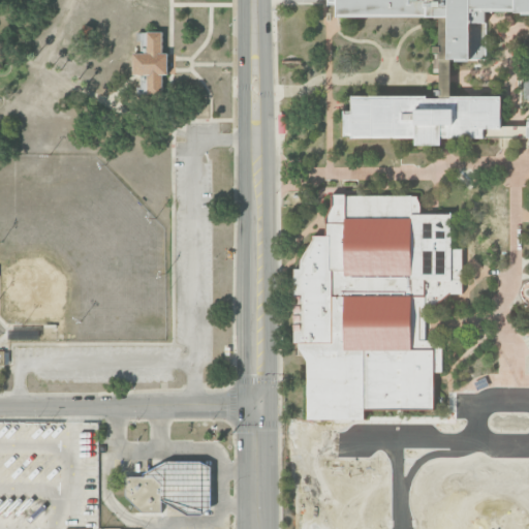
[(338,19),(338,1),(331,1),(331,0),(528,0),(528,13),(489,13),(489,58),(454,58),(450,58),(442,58),(439,58),(439,54),(439,19),(338,19)]
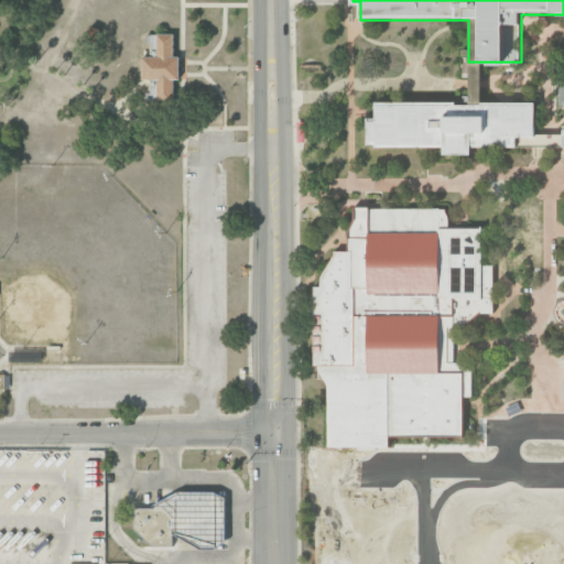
[(151,36),(174,35),(175,55),(181,55),(181,79),(175,79),(175,96),(152,96),(152,78),(145,78),(145,56),(151,55),(151,36)]
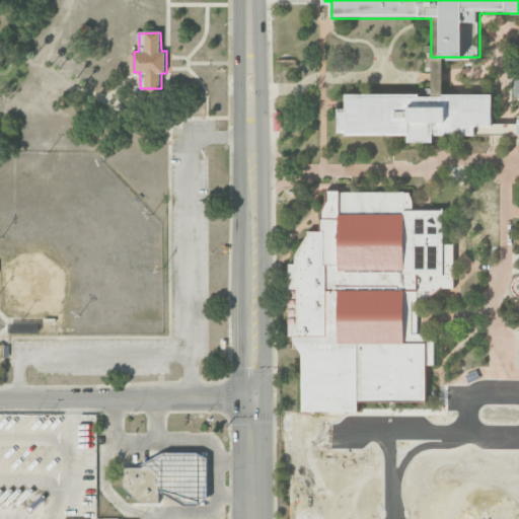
[(431,57),(434,57),(442,57),(442,77),(442,94),(432,94),(431,77),(431,57)]
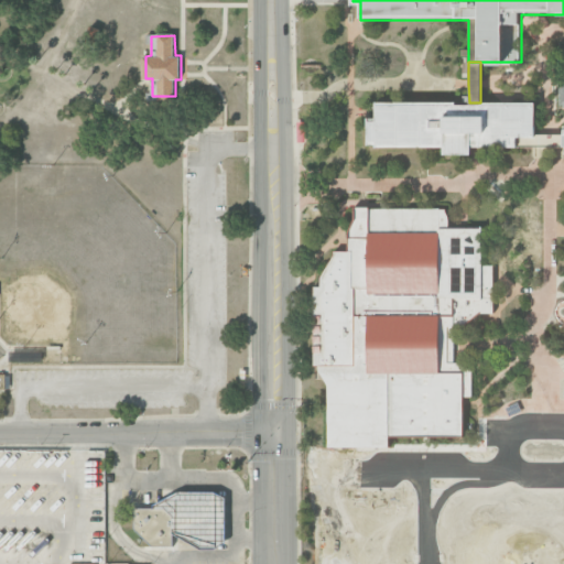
[(375,102),(469,102),(480,102),(484,102),(533,102),(533,134),(533,147),(528,147),(475,147),(472,147),(472,152),(445,152),(445,144),(368,145),(368,118),(375,118),(375,112),(375,102)]
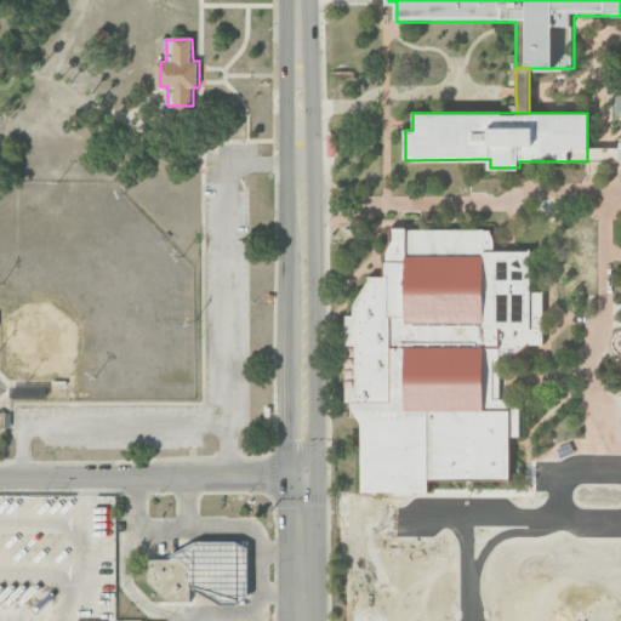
[(587,148),(603,148),(620,148),(620,161),(604,161),(587,161),(587,148)]
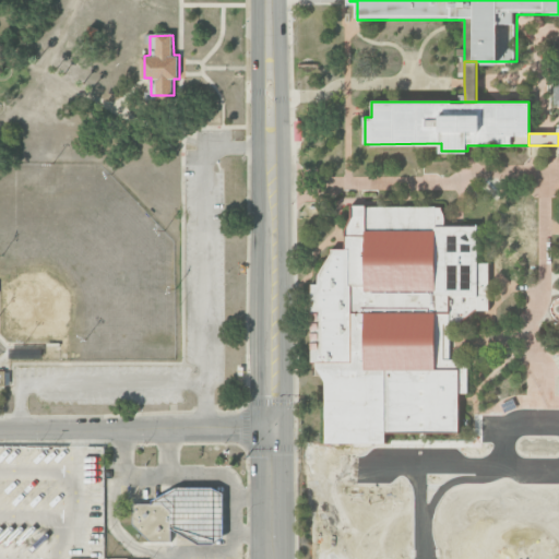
[(324,443),(385,442),(385,435),(460,432),(458,359),(450,360),(449,316),(489,314),(488,263),(477,263),(477,226),(443,226),(443,205),(347,207),(348,249),(323,249),(324,285),(311,285),(312,363),(323,363),(324,443)]
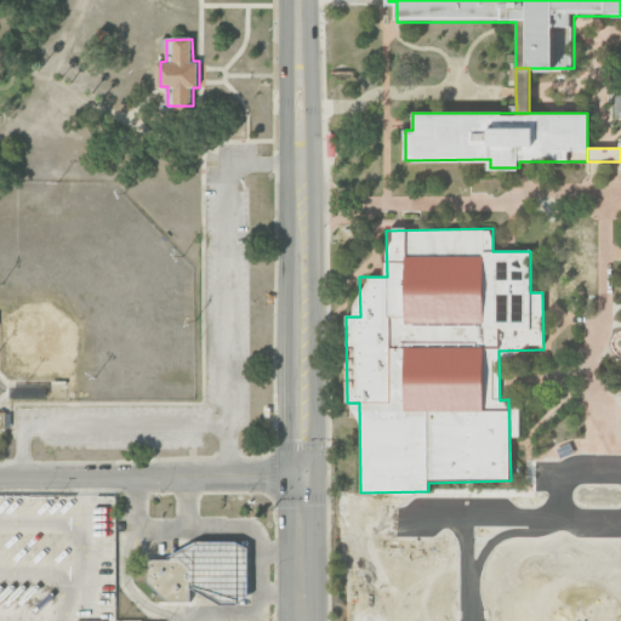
[(170,556),(197,542),(237,541),(250,548),(250,599),(238,605),(221,605),(191,586),(191,568),(182,559),(170,559),(170,556)]
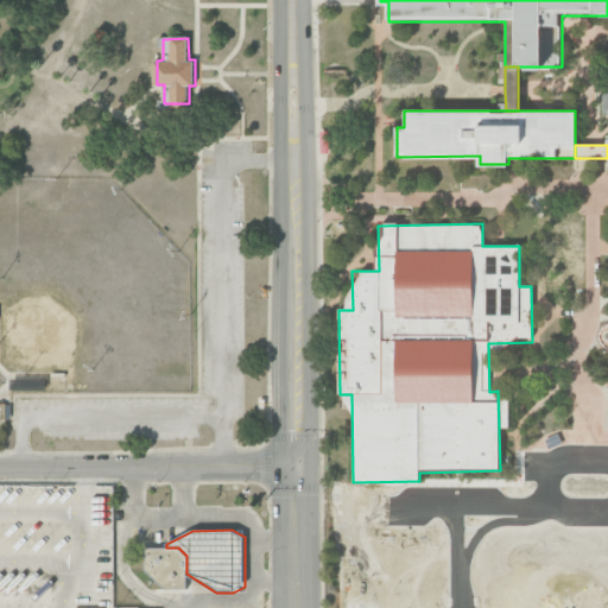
[(187,589),(164,589),(145,570),(145,548),(166,548),(178,548),(187,556),(187,574),(187,589)]
